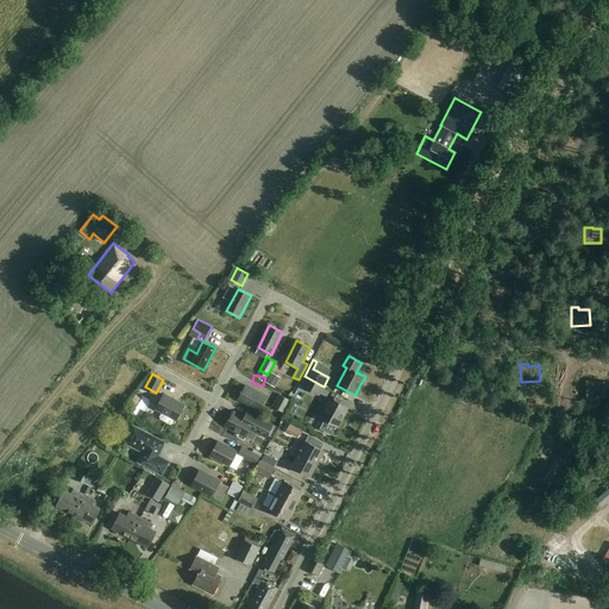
[(324,387),(305,376),(292,401),(295,402),(303,388),(319,396),(324,387)]
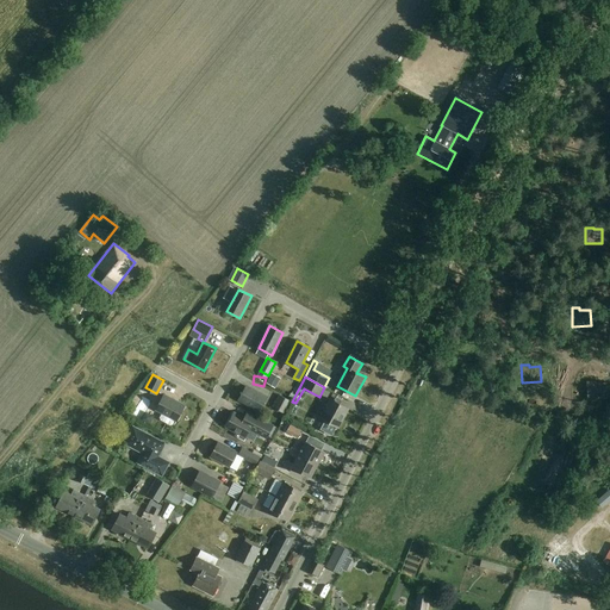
[(274,394),(281,384),(272,378),(265,388),(274,394)]
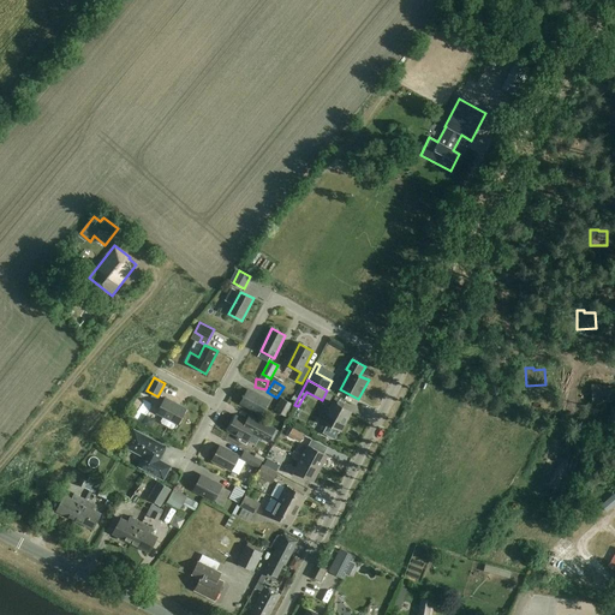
[(601,387),(599,384),(592,384),(593,402),(611,401),(611,386),(601,387)]
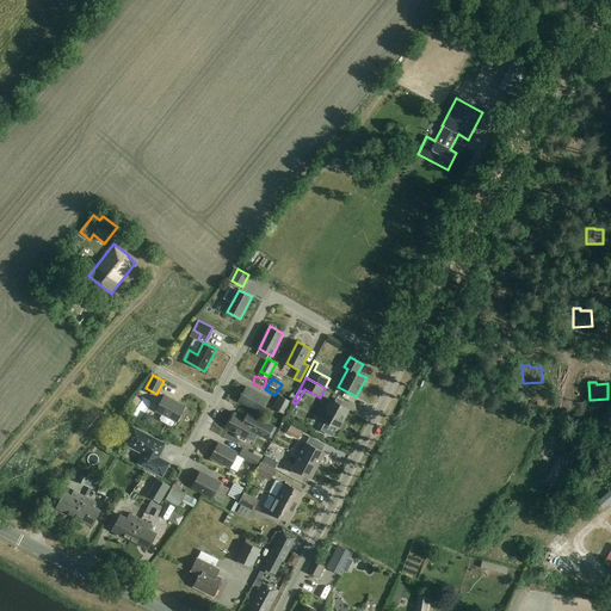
[(267,399),(246,387),(239,400),(260,412),(267,399)]
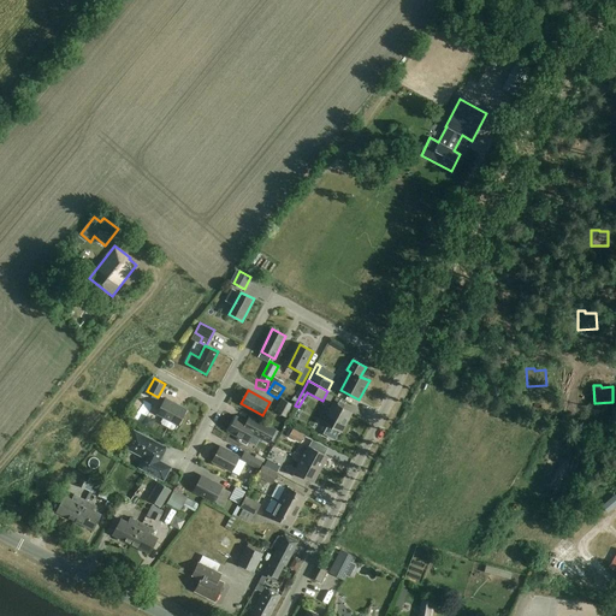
[(187,410),(165,398),(158,414),(178,425),(187,410)]
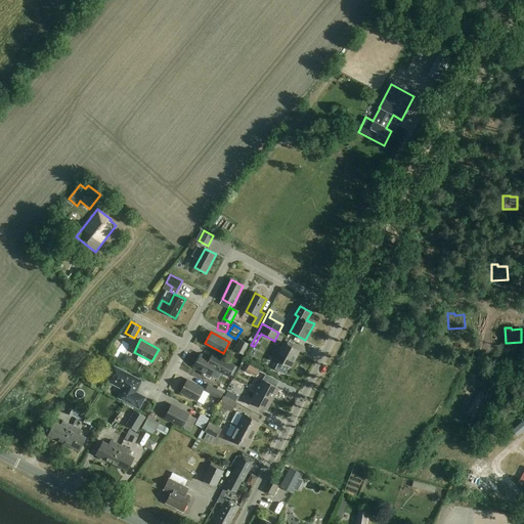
[(251,344),(241,339),(235,349),(246,354),(251,344)]
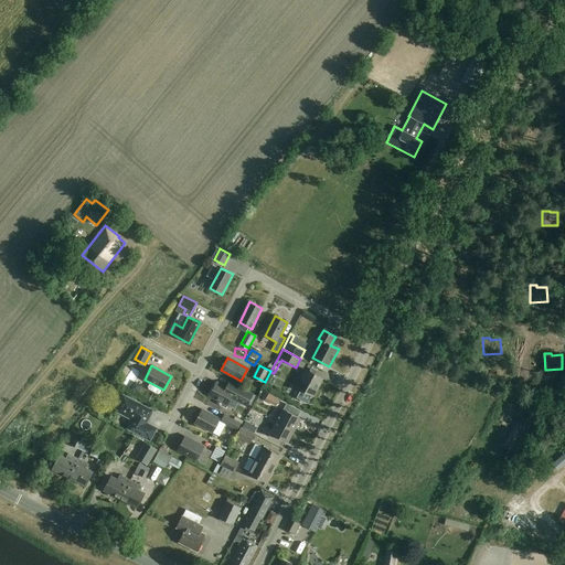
[(322,379),(306,370),(297,387),(313,396),(322,379)]
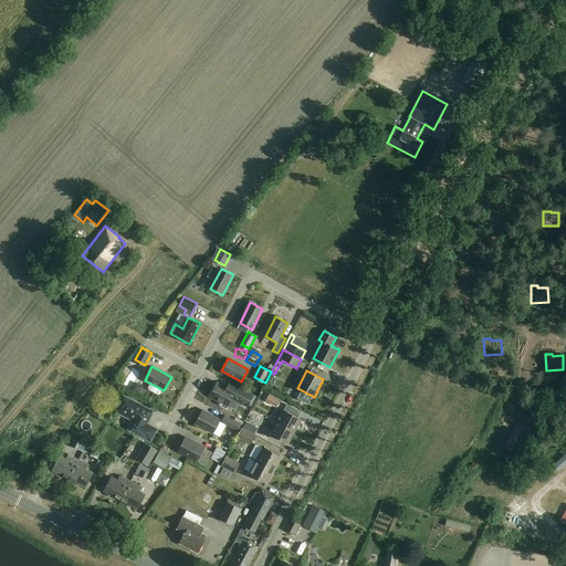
[(217,384),(210,396),(220,402),(219,405),(227,408),(232,398),(240,402),(241,400),(249,404),(253,395),(240,388),(237,394),(217,384)]
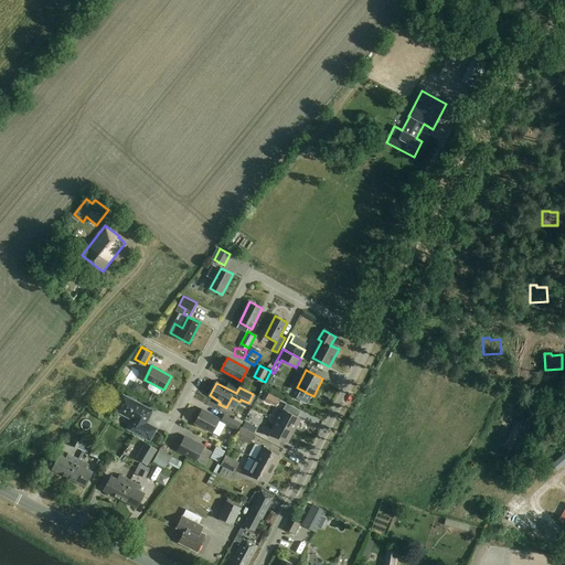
[(152,412),(124,396),(116,411),(132,419),(128,428),(150,440),(156,428),(146,423),(152,412)]
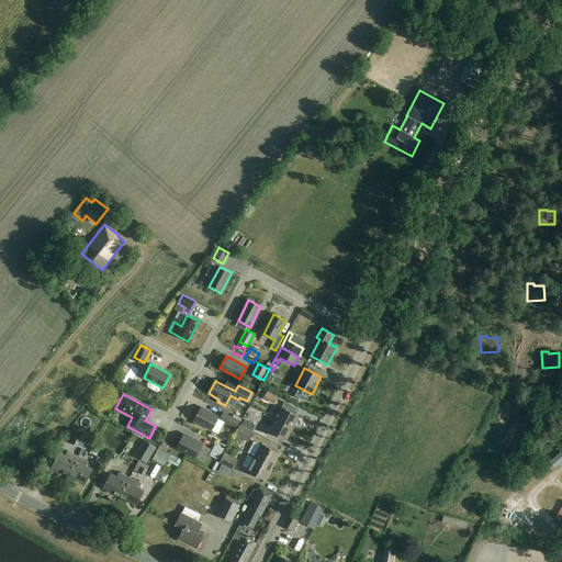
[(218,417),(201,407),(194,420),(212,430),(218,417)]
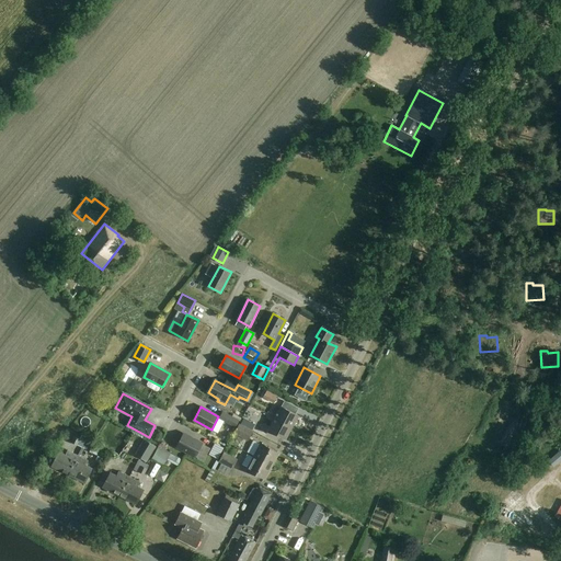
[(274,419),(293,427),(299,416),(281,407),(276,415),(270,412),(266,419),(273,422),(274,419)]
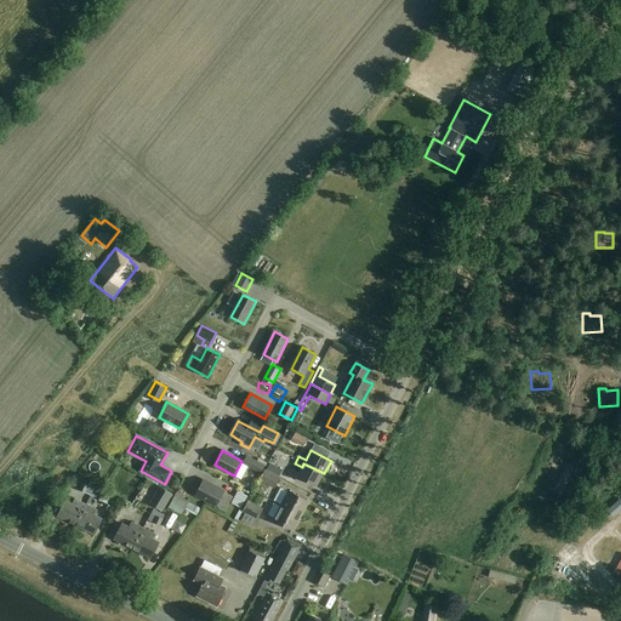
[(266,465),(248,455),(243,462),(261,473),(266,465)]
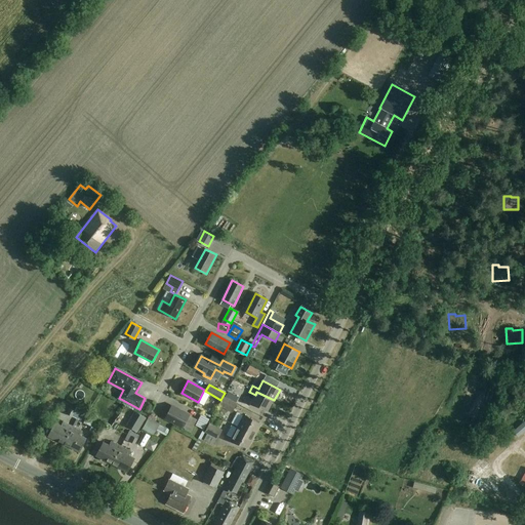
[(239,397),(229,392),(226,396),(236,402),(239,397)]
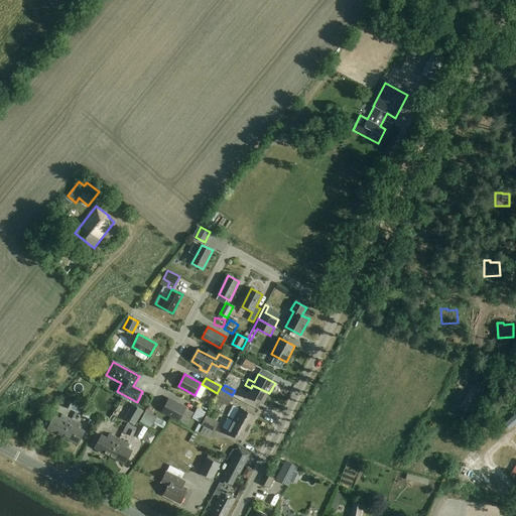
[(263,404),(269,393),(252,385),(251,388),(248,392),(242,389),(239,395),(245,399),(247,396),(263,404)]
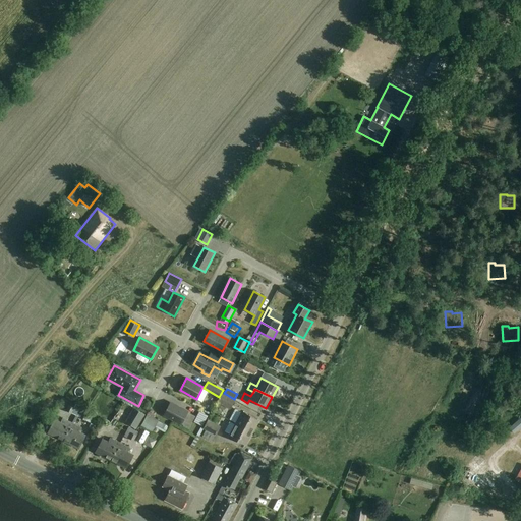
[(201,392),(198,400),(180,393),(178,398),(203,408),(209,395),(201,392)]
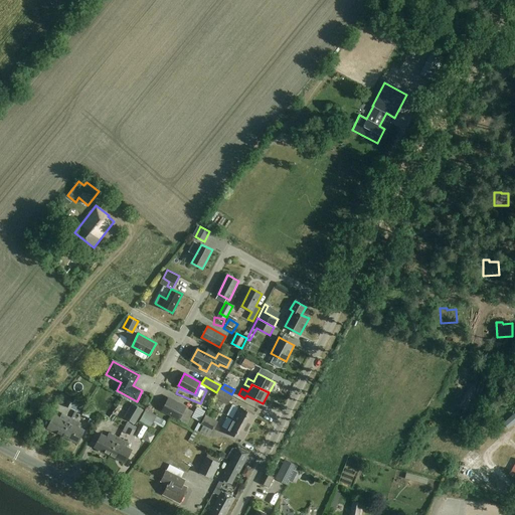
[(232,395),(219,388),(215,397),(228,403),(232,395)]
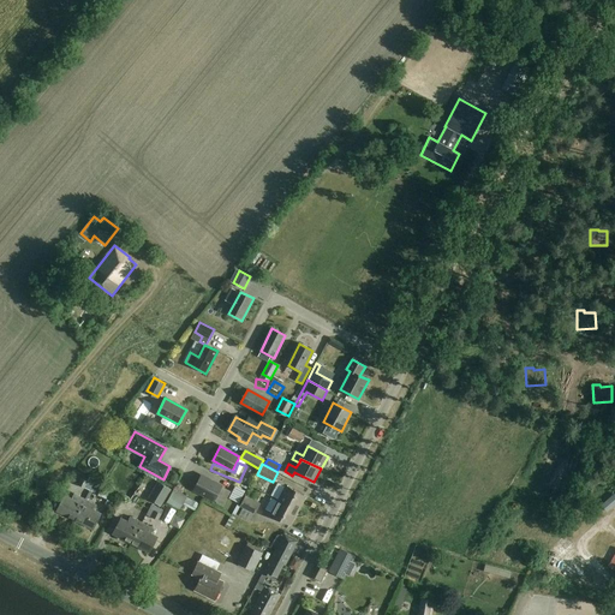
[(222,487),(201,476),(193,490),(214,501),(222,487)]
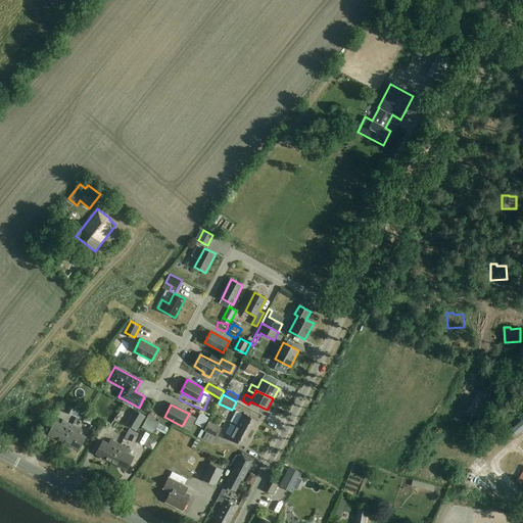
[(232,422),(236,415),(219,406),(215,413),(232,422)]
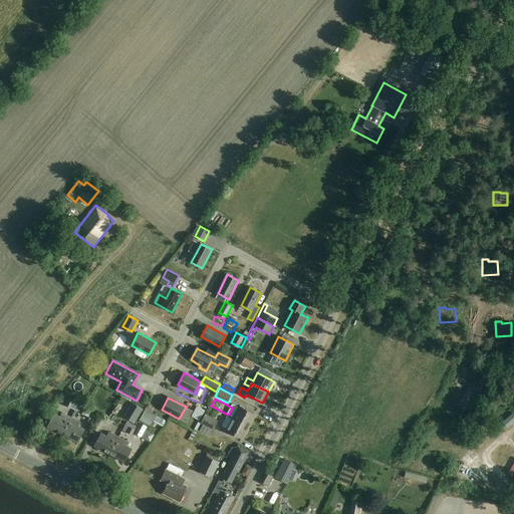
[(132,403),(123,417),(135,424),(143,409),(132,403)]
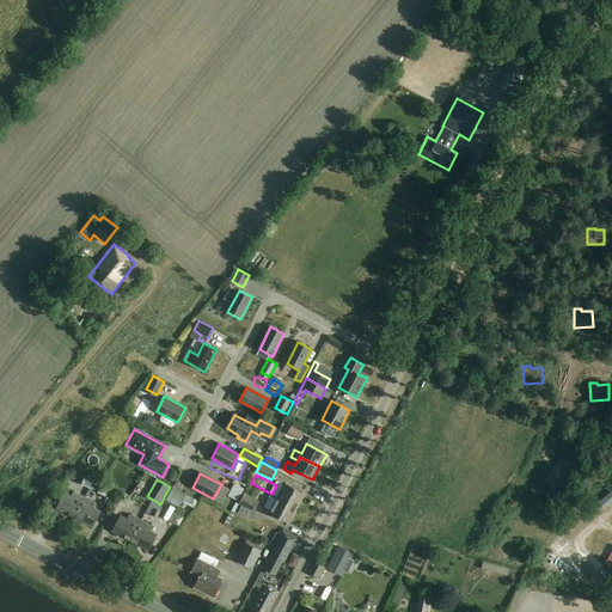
[(276,499),(297,509),(305,495),(285,484),(276,499)]
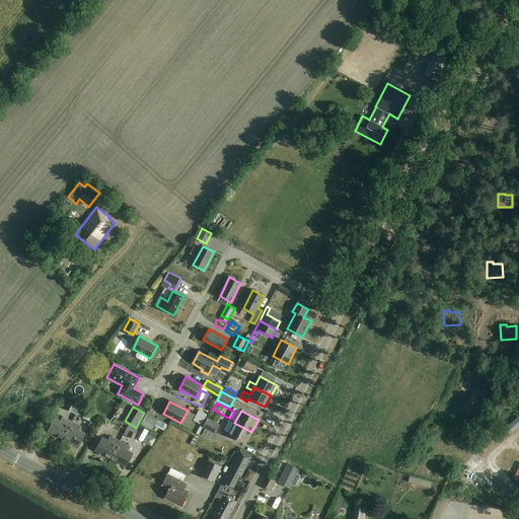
[(157,420),(146,415),(141,424),(151,430),(157,420)]
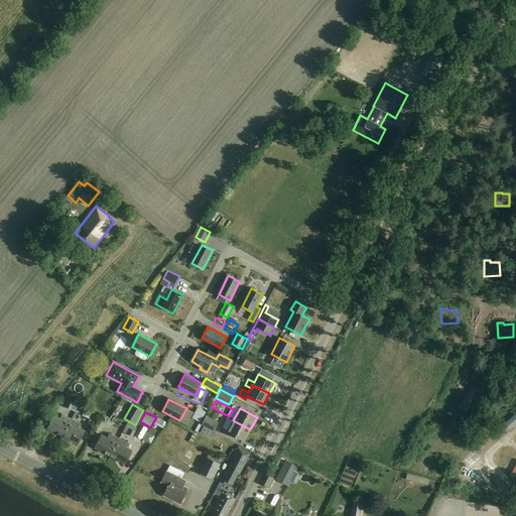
[(47,428),(62,436),(72,419),(62,414),(59,419),(54,416),(47,428)]
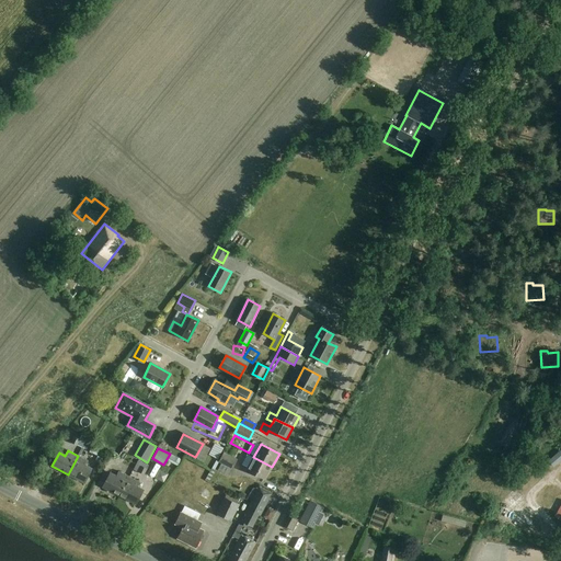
[(94,462),(101,455),(94,450),(88,458),(94,462)]
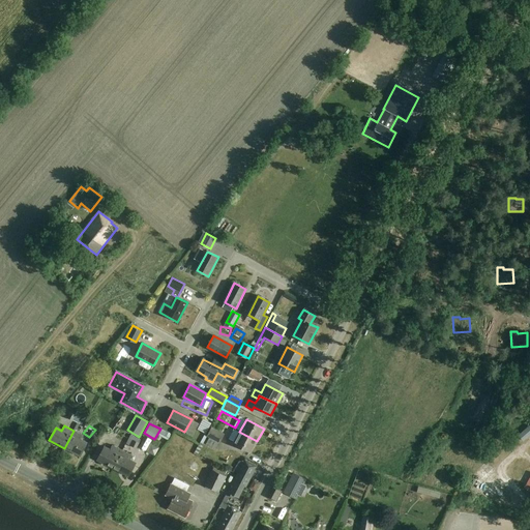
[(183,438),(185,434),(170,425),(168,430),(183,438)]
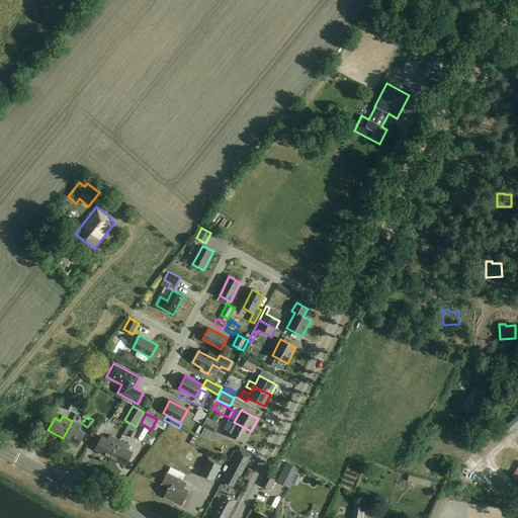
[(220,424),(207,417),(202,426),(204,427),(201,433),(209,437),(212,432),(214,433),(220,424)]
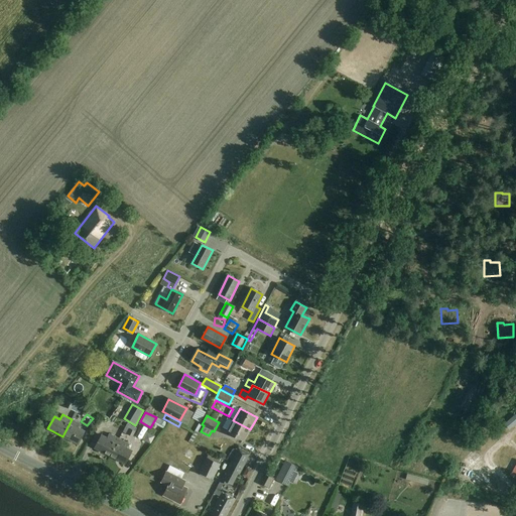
[(81,424),(72,419),(62,436),(79,444),(85,431),(79,428),(81,424)]
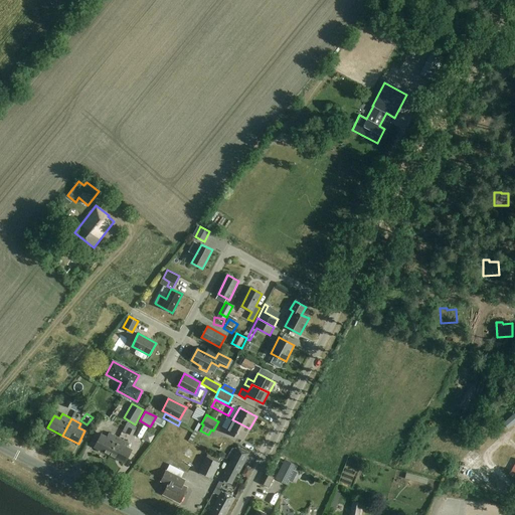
[(103,418),(100,425),(109,430),(112,422),(103,418)]
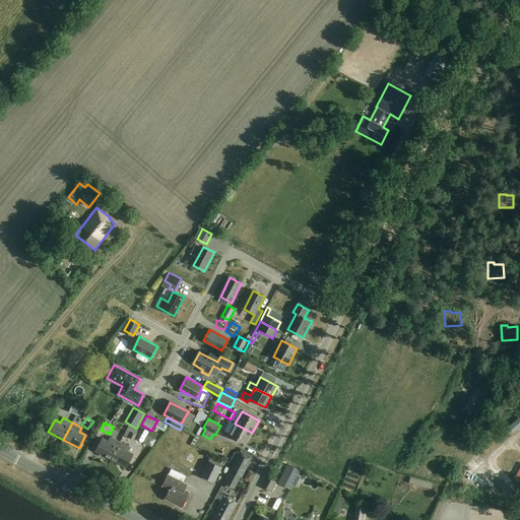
[(246,444),(252,433),(235,424),(229,435),(246,444)]
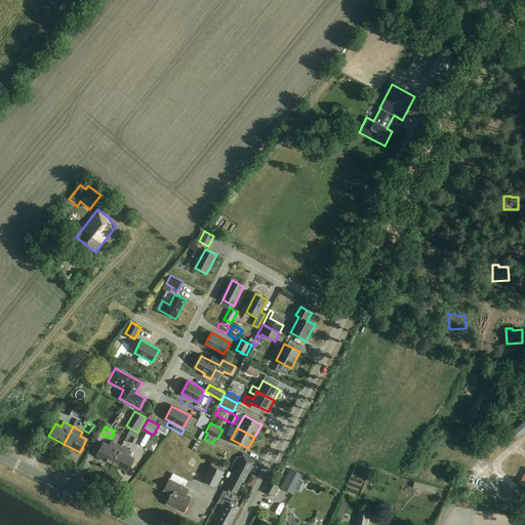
[(112,463),(121,446),(111,441),(109,446),(103,443),(96,455),(112,463)]
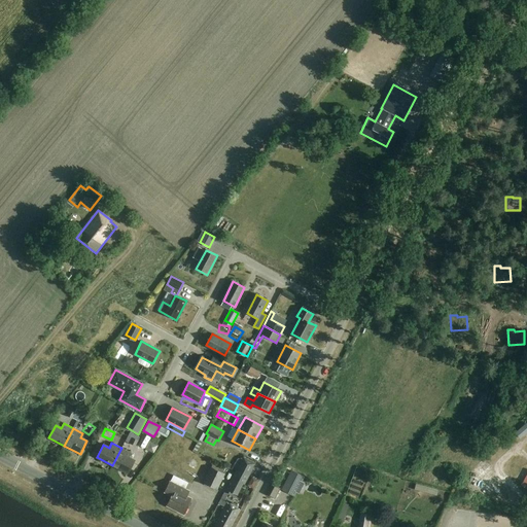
[(121,448),(112,465),(128,473),(135,461),(129,458),(132,453),(121,448)]
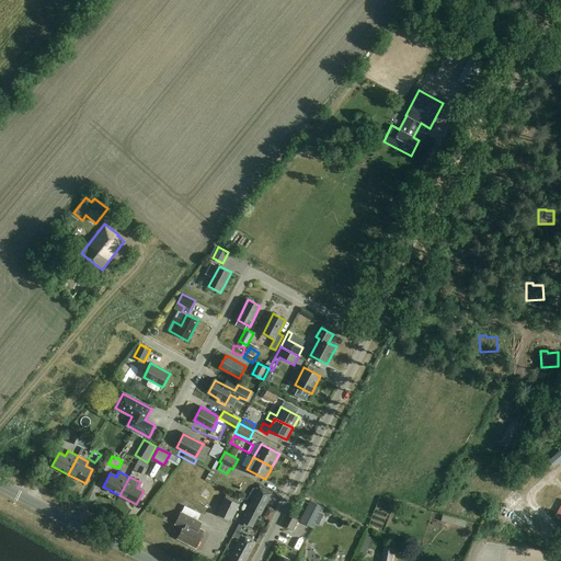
[(239,540),(228,560),(230,560),(245,560),(256,542),(241,535),(241,536),(239,534),(243,525),(244,526),(245,524),(253,527),(271,493),(259,487),(232,536),(239,540)]
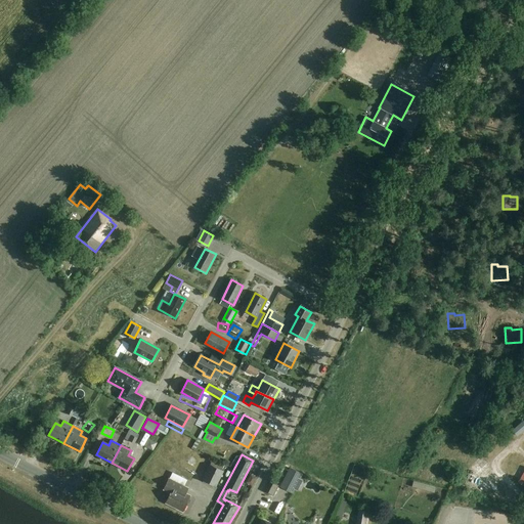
[(223,472),(210,465),(203,479),(216,485),(223,472)]
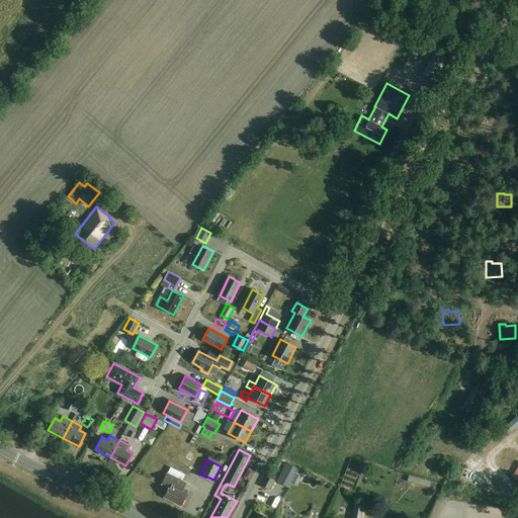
[(186,483),(167,473),(162,484),(169,488),(164,498),(181,506),(188,491),(183,488),(186,483)]
